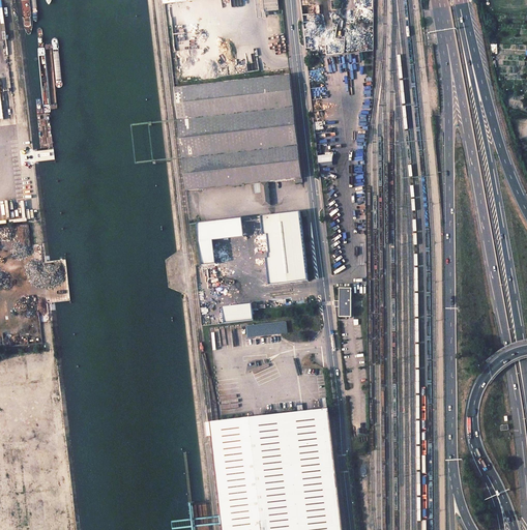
[(162,0),(163,9),(236,0),(162,0)]
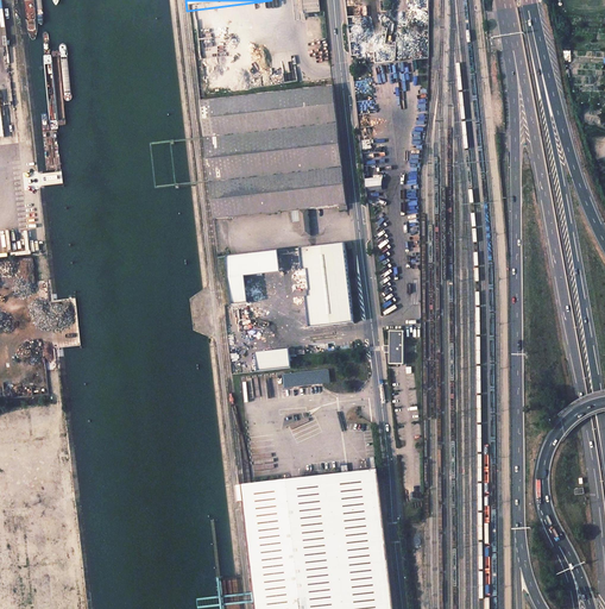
[(315,0),(298,0),(301,11),(317,10),(315,0)]
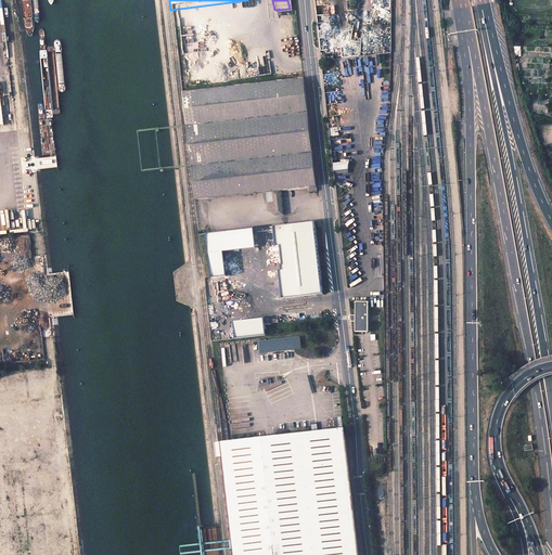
[(302,76),(180,88),(183,123),(189,164),(192,197),(262,189),(269,189),(270,201),(271,213),(282,211),(279,186),(315,182),(302,76)]
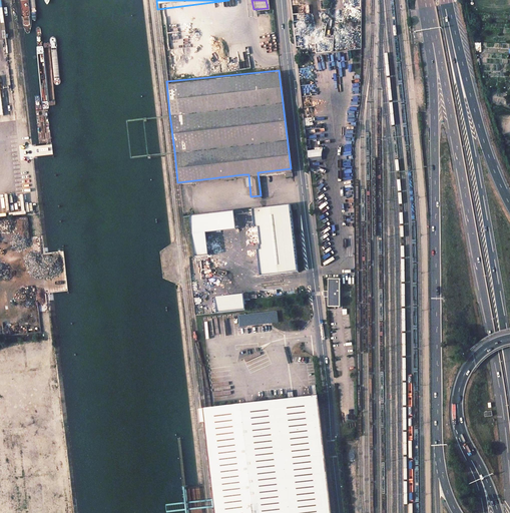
[(305,149),(306,160),(320,160),(319,148),(305,149)]
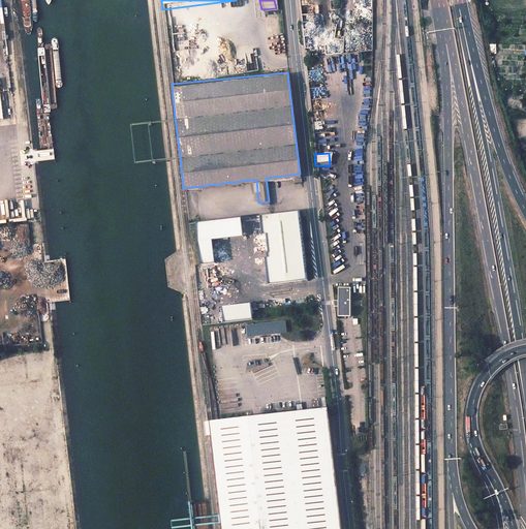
[(306,278),(298,209),(259,214),(261,232),(265,232),(267,251),(266,251),(267,255),(264,255),(267,283),(306,278)]
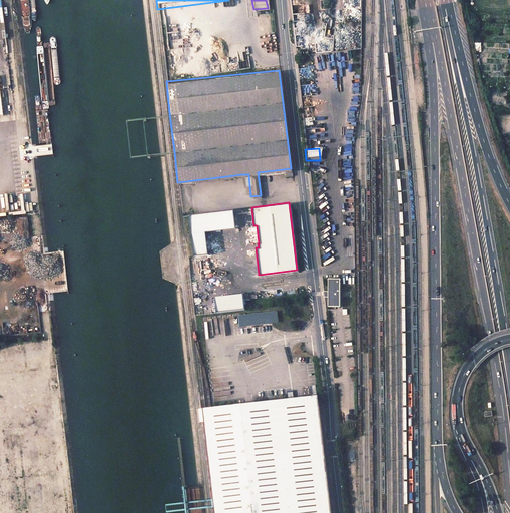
[(190,215),(195,255),(208,254),(204,231),(235,227),(232,209),(190,215)]
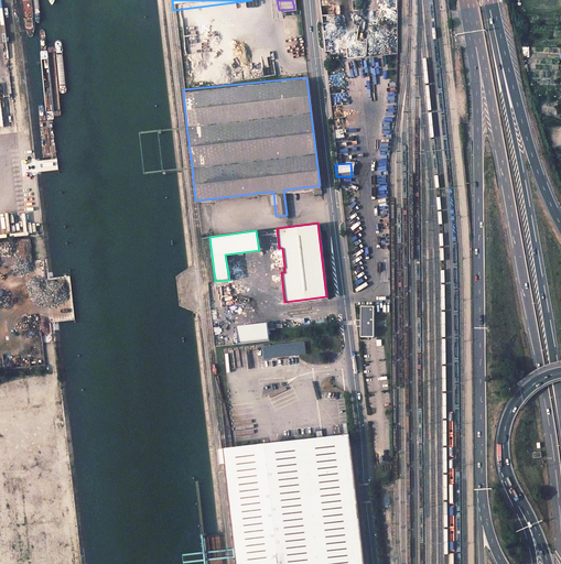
[(371,307),(358,307),(358,337),(371,338),(371,307)]
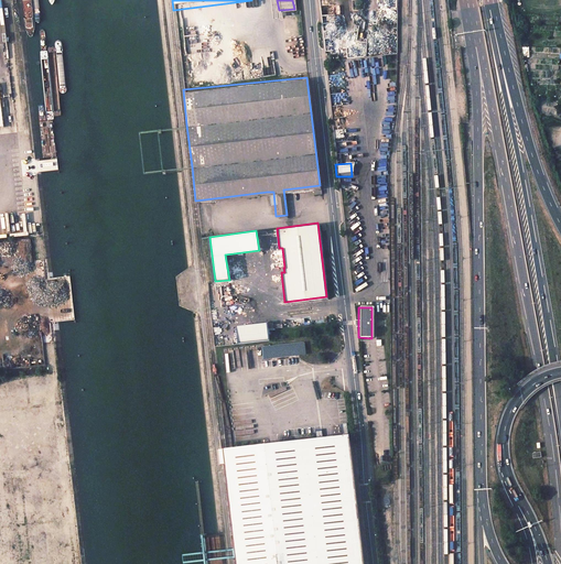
[(234,325),(236,343),(267,339),(266,322),(234,325)]
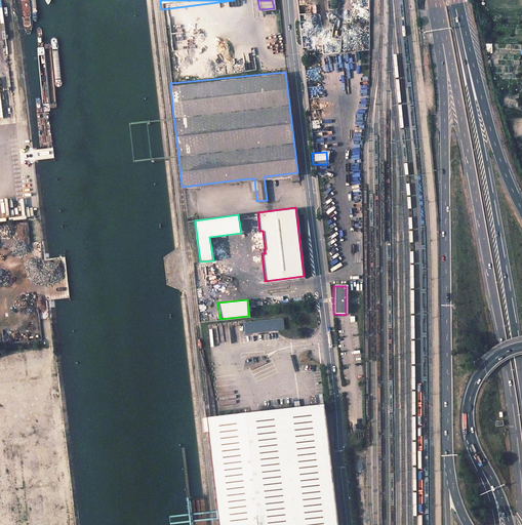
[(279,317),(241,322),(242,331),(265,328),(266,330),(273,330),(272,327),(280,326),(279,317)]
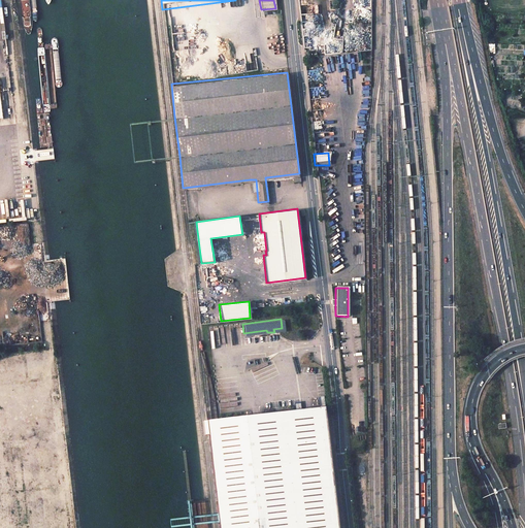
[(338,527),(325,406),(209,421),(221,527),(338,527)]
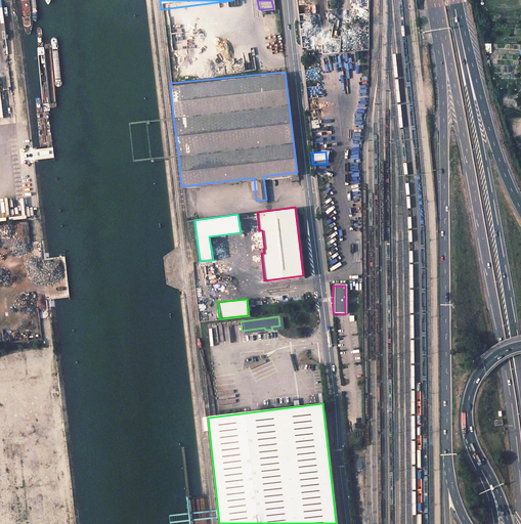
[(219,523),(208,418),(204,418),(216,523),(219,523)]
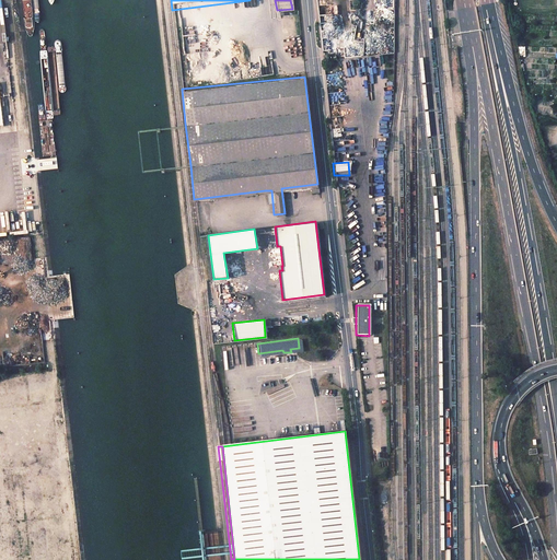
All buildings are outlined.
